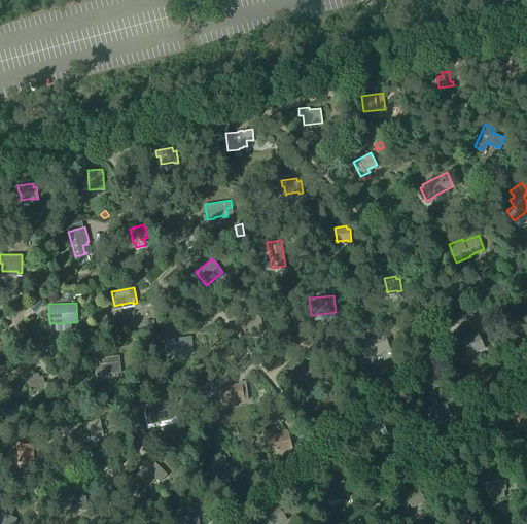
[(257,319),(256,315),(241,317),(242,323),(244,323),(245,330),(244,330),(245,332),(246,332),(257,329),(257,330),(261,330),(260,318),(257,319)]
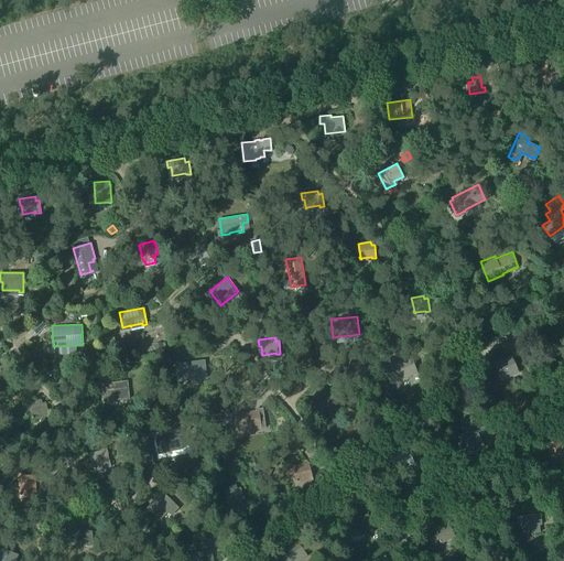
[(401,355),(398,347),(390,351),(393,358),(401,355)]
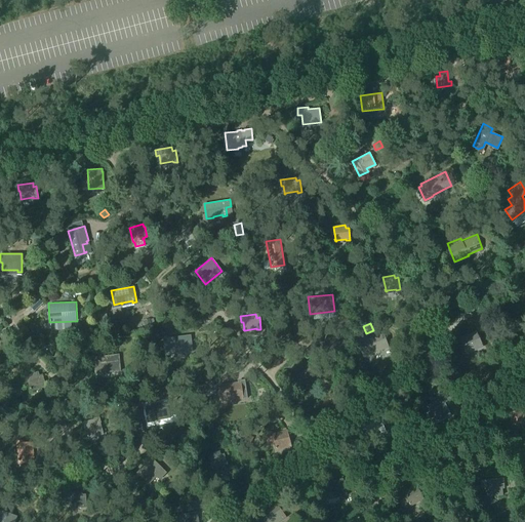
[(382,330),(358,339),(364,356),(389,347),(382,330)]
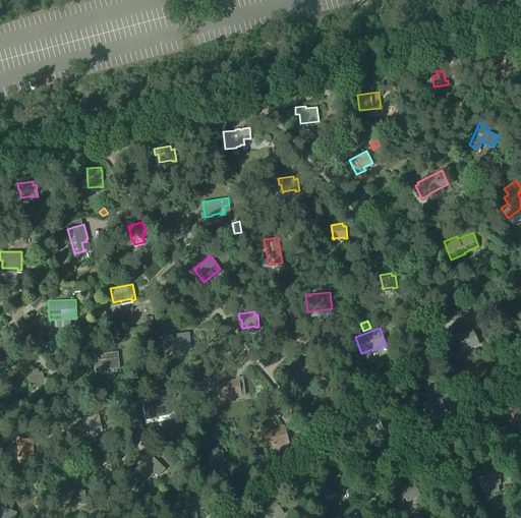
[(471,345),(478,342),(472,328),(456,336),(461,347),(461,349),(462,348),(471,344),(471,345)]
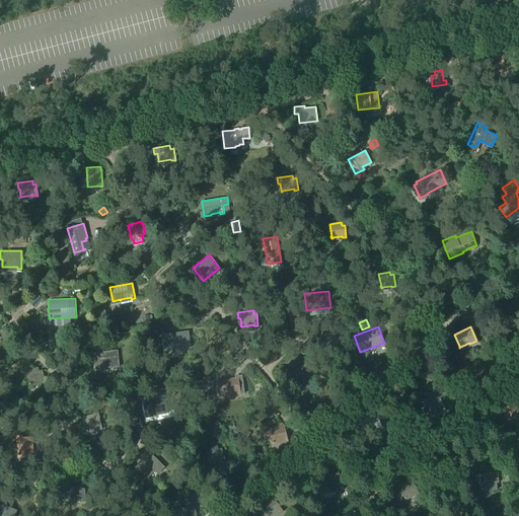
[(188,330),(163,334),(164,340),(172,339),(172,346),(172,348),(173,347),(186,346),(186,347),(190,346),(188,330)]
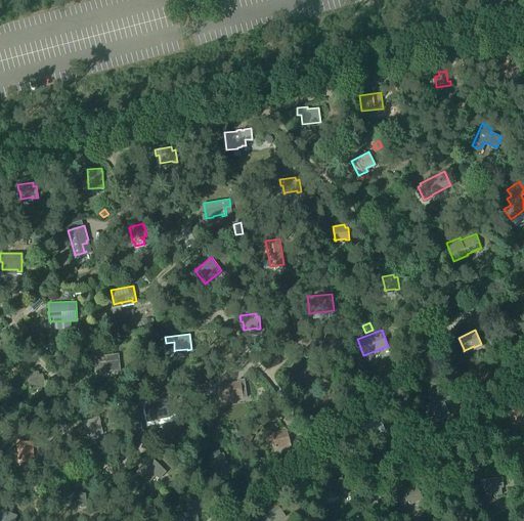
[(119,352),(93,355),(94,362),(95,362),(96,373),(121,370),(119,352)]
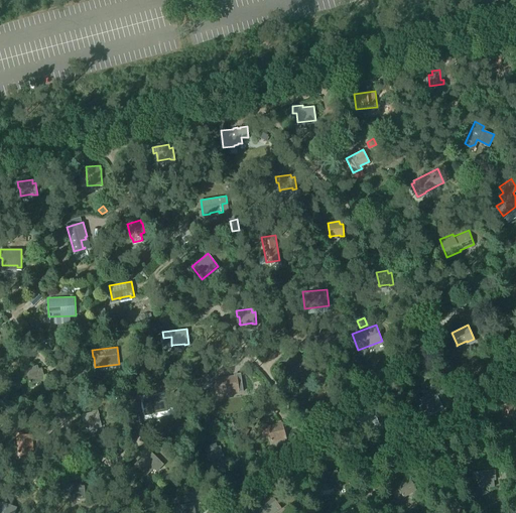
[(38,368),(37,365),(26,368),(29,380),(30,382),(31,382),(31,381),(40,378),(40,380),(44,378),(41,367),(38,368)]
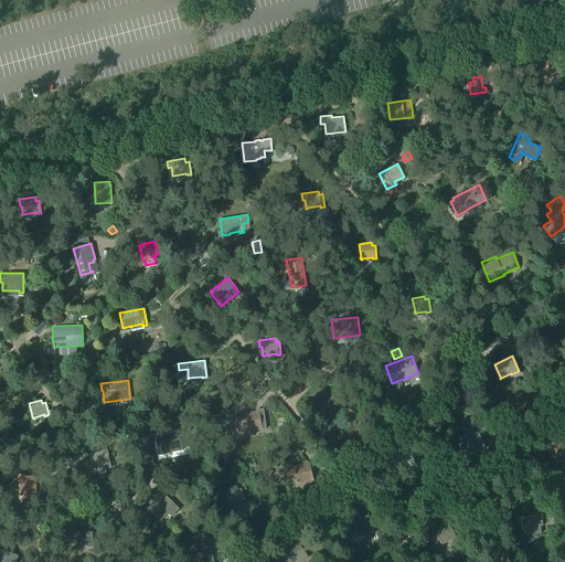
[(255,412),(238,414),(240,421),(242,421),(243,427),(243,430),(244,430),(244,428),(256,426),(256,428),(262,427),(266,426),(263,406),(255,407),(255,412)]
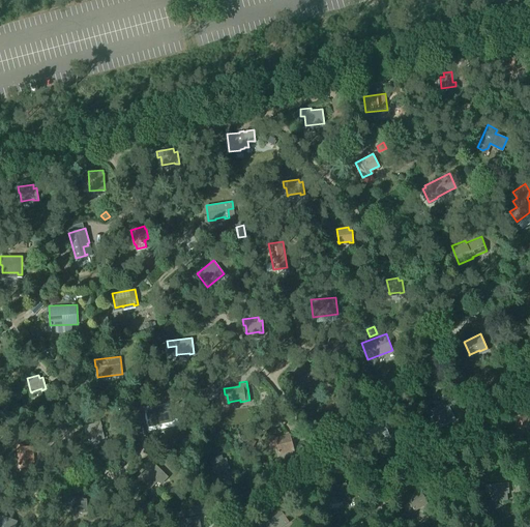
[(457,391),(450,394),(454,402),(461,399),(457,391)]
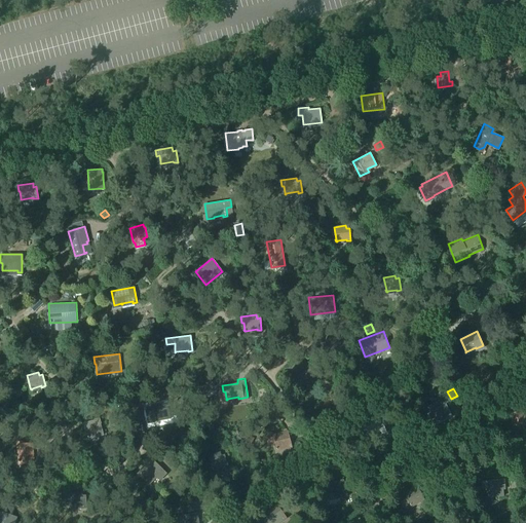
[(170,400),(146,405),(149,421),(155,420),(155,419),(171,417),(168,407),(171,406),(170,400)]
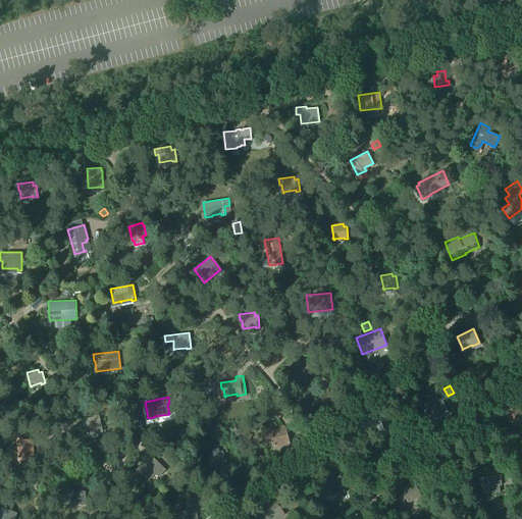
[(435,398),(425,403),(428,408),(426,410),(430,420),(448,411),(440,399),(437,401),(435,398)]
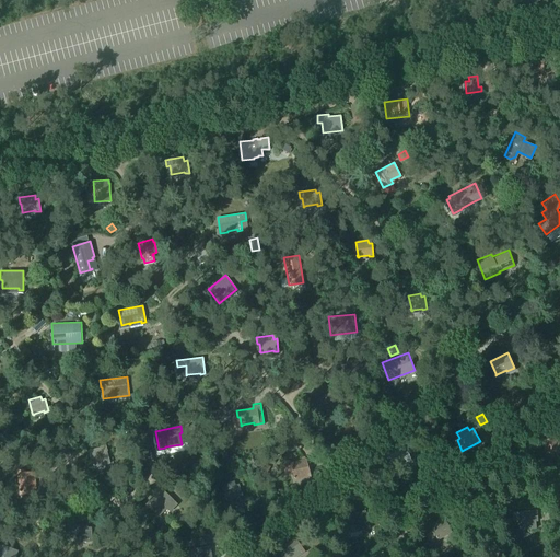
[(538,431),(536,434),(537,440),(543,439),(546,452),(556,450),(555,445),(557,445),(559,443),(559,430),(556,431),(556,428),(538,431)]
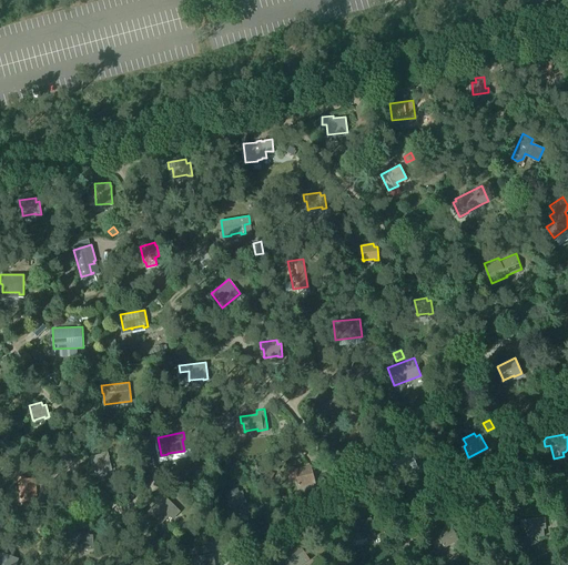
[(408,455),(407,451),(392,457),(394,464),(395,463),(398,470),(397,470),(398,472),(399,471),(412,466),(412,467),(416,465),(412,453),(408,455)]
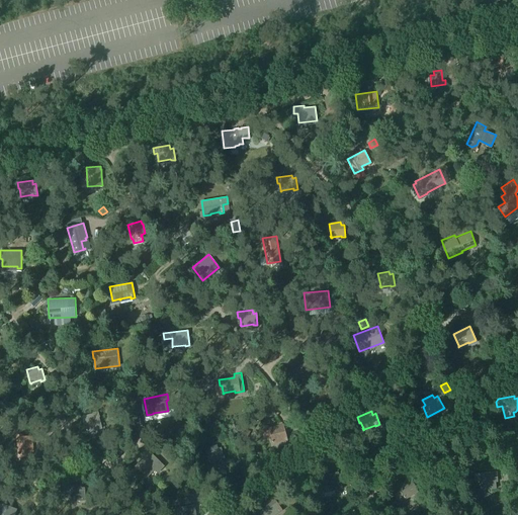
[(95,416),(94,413),(83,416),(86,428),(87,430),(88,430),(87,429),(96,427),(97,428),(101,427),(98,416),(95,416)]
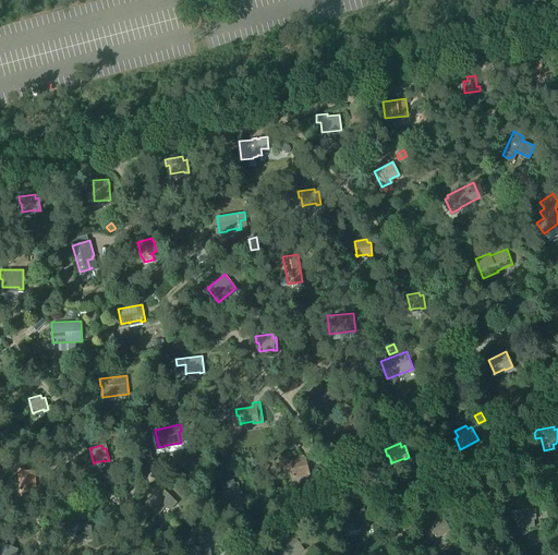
[(303,461),(302,458),(290,461),(293,474),(293,477),(294,475),(304,472),(305,474),(310,473),(306,460),(303,461)]
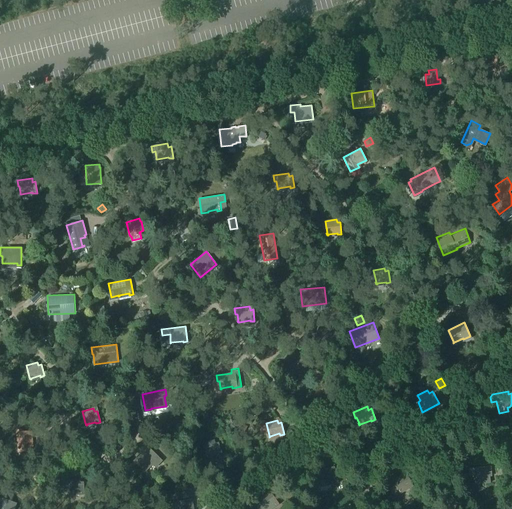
[(247,425),(241,422),(238,428),(244,431),(247,425)]
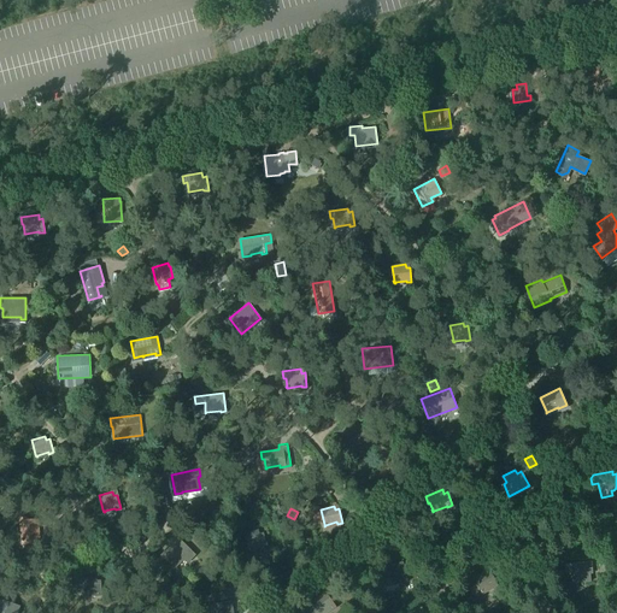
[(27,519),(27,516),(21,517),(22,538),(22,541),(23,540),(34,538),(34,542),(39,542),(39,529),(39,522),(37,522),(37,518),(27,519)]
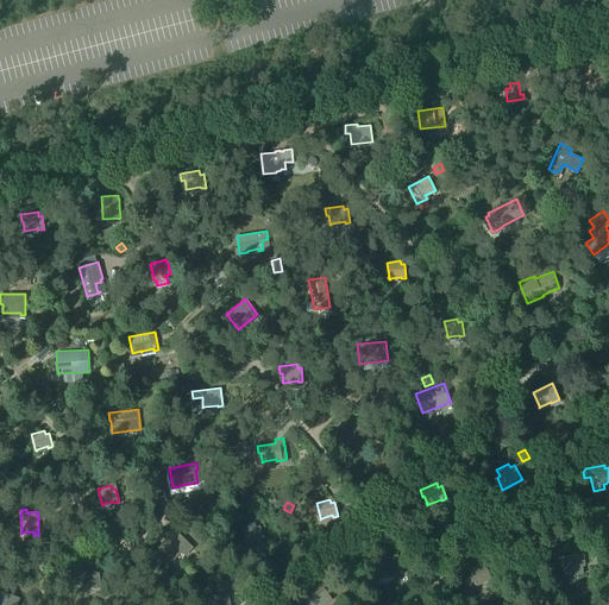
[(256,527),(255,522),(242,527),(246,541),(246,543),(248,542),(258,539),(258,540),(263,539),(259,525),(256,527)]
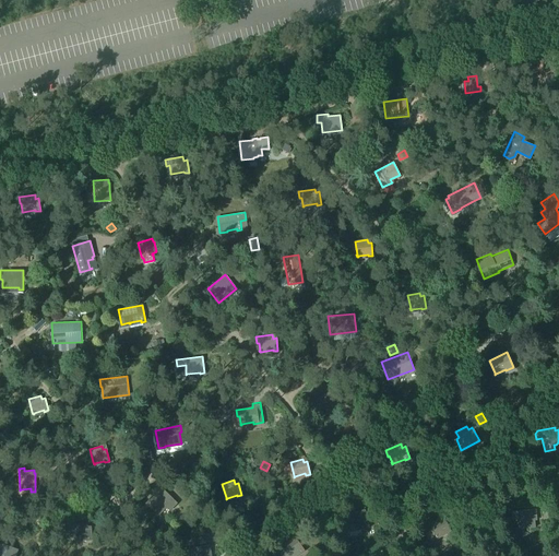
[(154,493),(145,501),(158,515),(167,505),(170,508),(177,501),(157,483),(151,489),(154,493)]
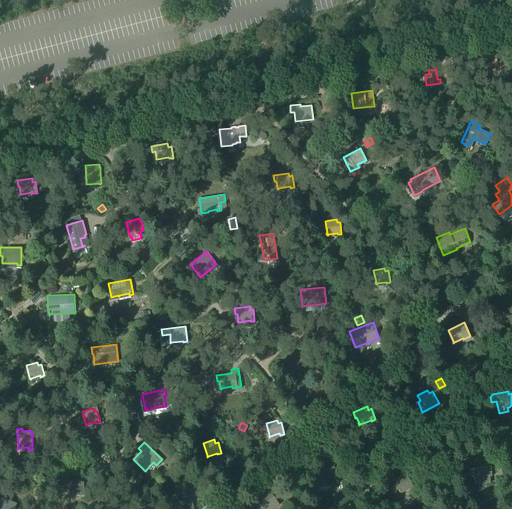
[(338,443),(333,448),(336,451),(339,455),(344,451),(340,446),(338,443)]
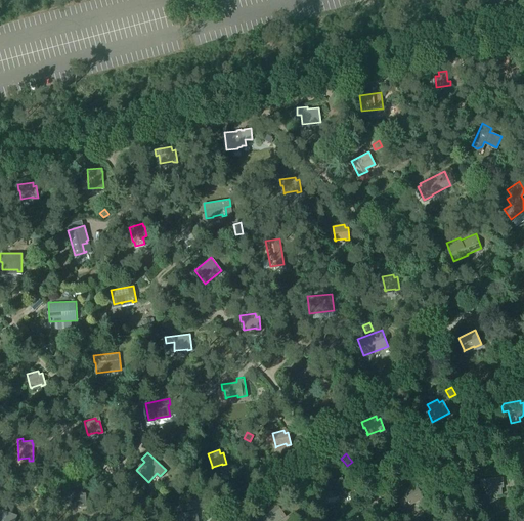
[(484,479),(480,479),(480,486),(485,486),(486,491),(485,491),(486,493),(487,493),(487,492),(496,491),(496,493),(500,492),(499,481),(496,481),(496,477),(484,479)]
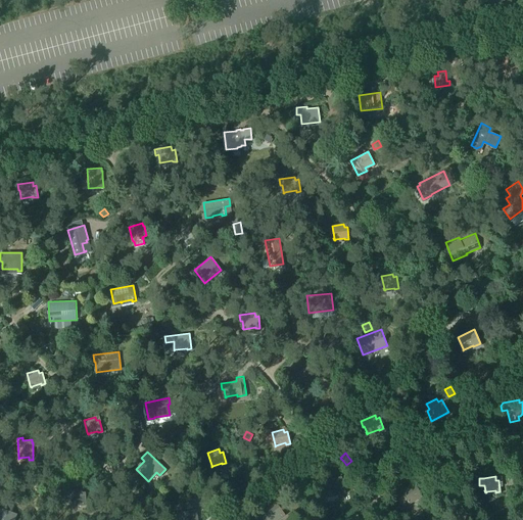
[(327,480),(320,482),(323,495),(330,494),(331,494),(331,493),(340,491),(340,492),(344,491),(341,480),(338,481),(338,477),(327,480)]
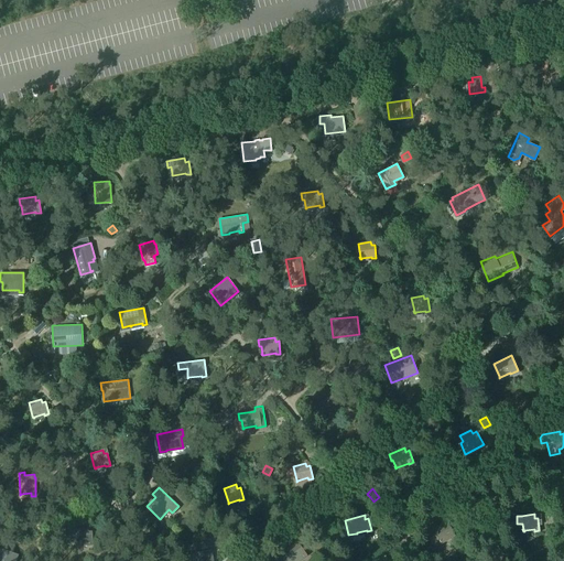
[(444,521),(433,527),(440,539),(440,540),(440,541),(441,541),(441,540),(449,536),(451,537),(455,535),(448,524),(446,525),(444,521)]
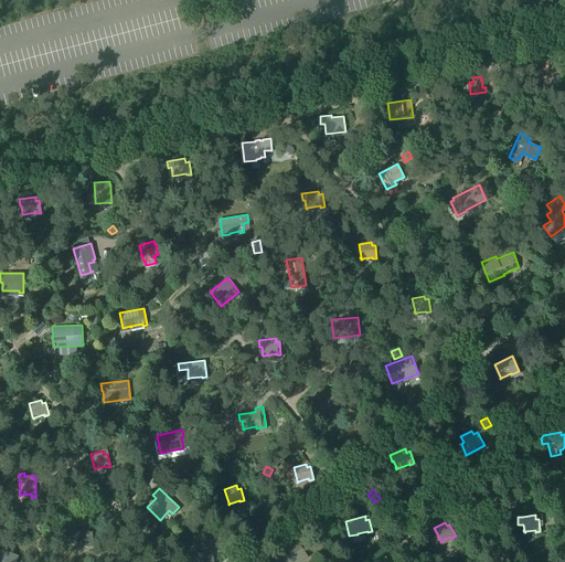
[(88,531),(87,528),(68,530),(70,539),(76,538),(76,542),(76,544),(77,544),(87,543),(87,544),(93,544),(92,531),(88,531)]
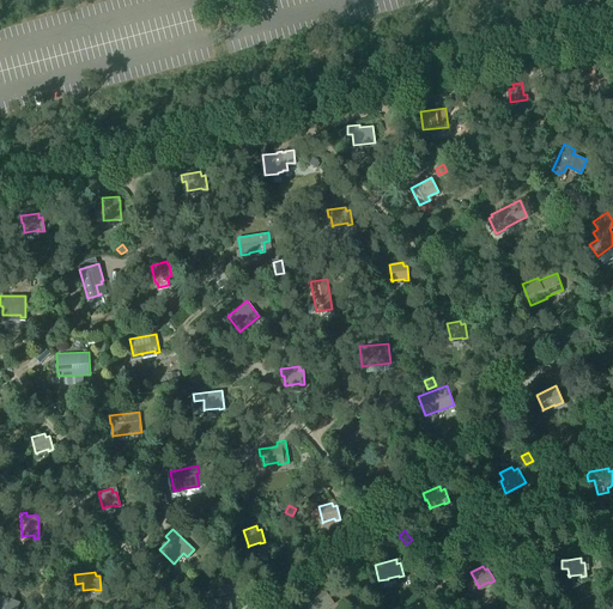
[(333,601),(323,588),(320,590),(319,589),(303,600),(307,606),(308,604),(311,608),(320,608),(328,603),(329,604),(333,601)]
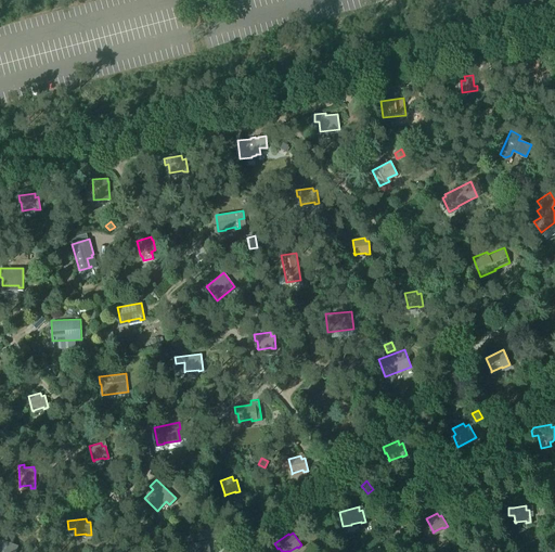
[(13,551),(15,548),(12,547),(13,543),(0,539),(0,551),(13,551)]
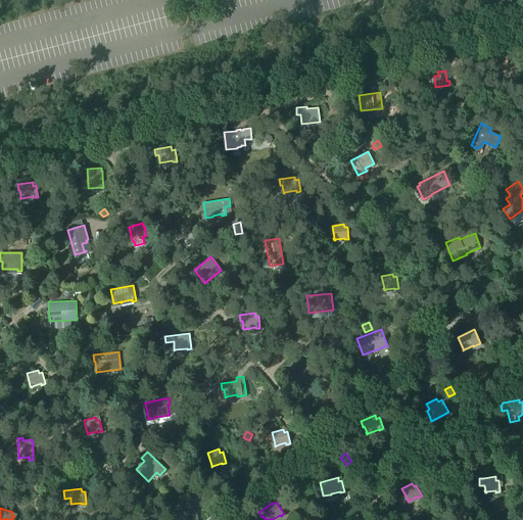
[(193,514),(193,511),(181,512),(182,519),(197,519),(196,514),(193,514)]
